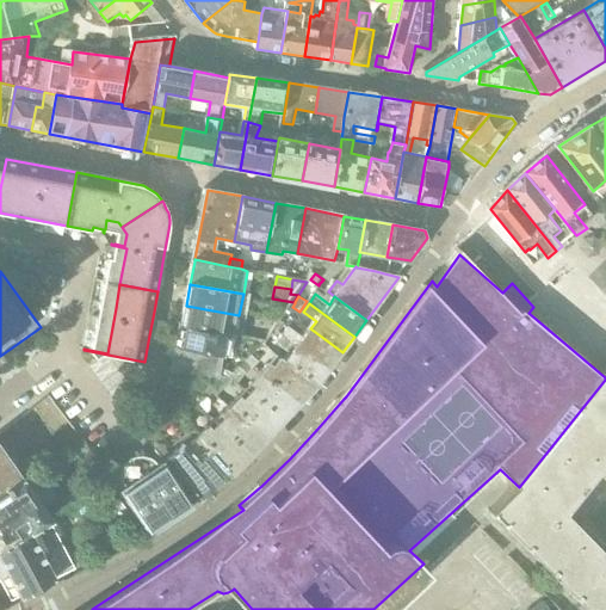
[(235,334),(239,315),(186,306),(183,324),(235,334)]
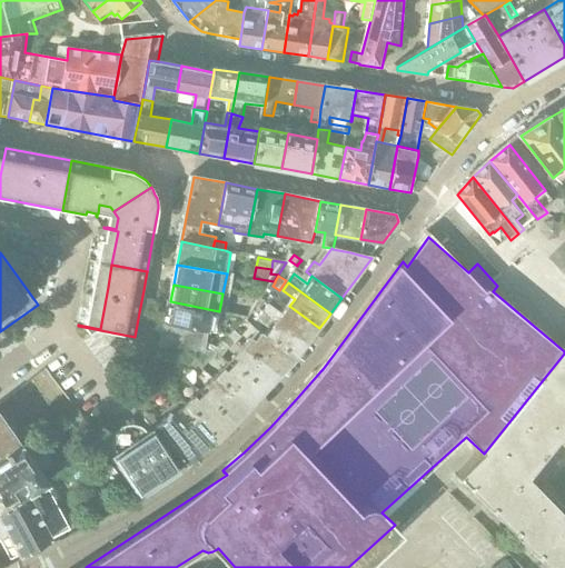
[(263,310),(268,302),(264,299),(258,307),(263,310)]
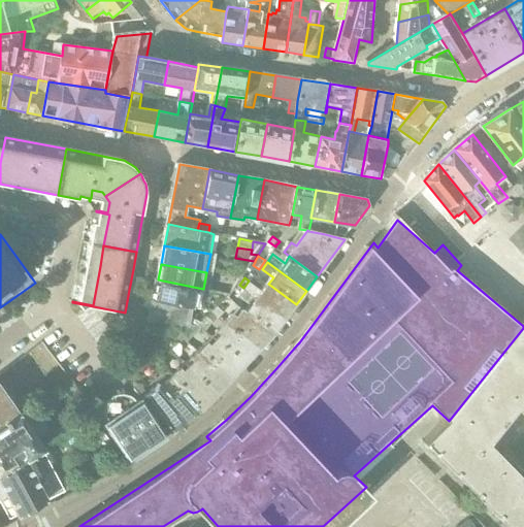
[(157,282),(154,300),(196,308),(199,294),(200,290),(203,290),(203,289),(158,280),(158,282),(157,282)]
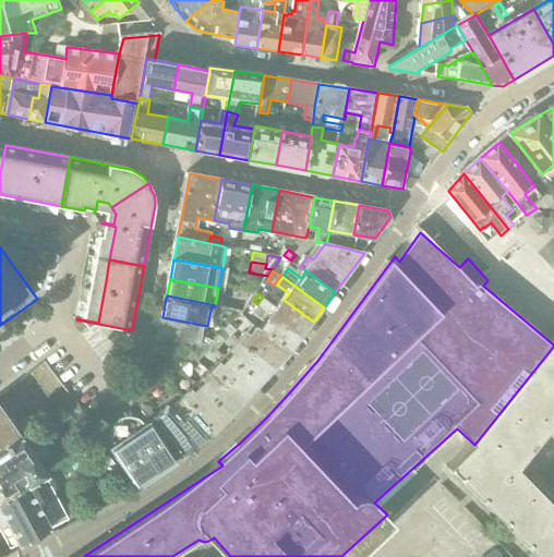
[(302,337),(313,322),(284,300),(279,307),(266,298),(261,306),(302,337)]
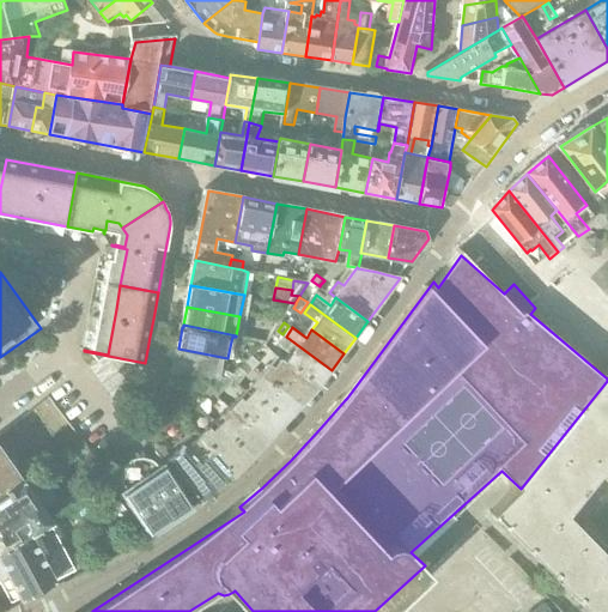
[(318,388),(332,370),(286,337),(280,345),(292,355),(287,362),(318,388)]
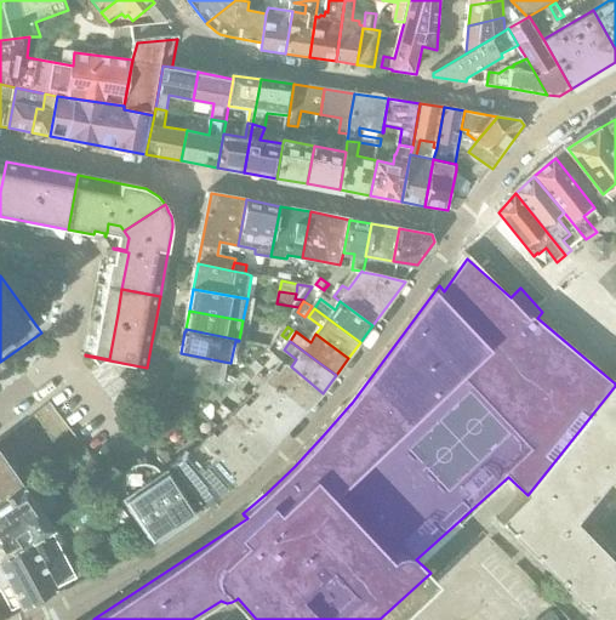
[(231,363),(181,353),(177,373),(224,382),(228,363),(231,363)]
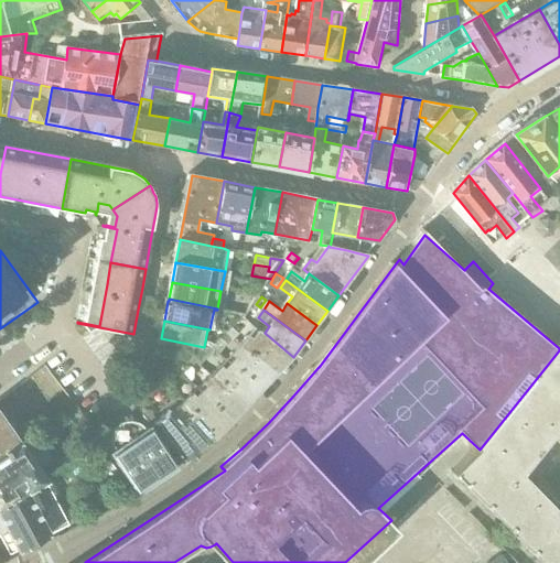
[(241,335),(235,328),(230,333),(237,339),(241,335)]
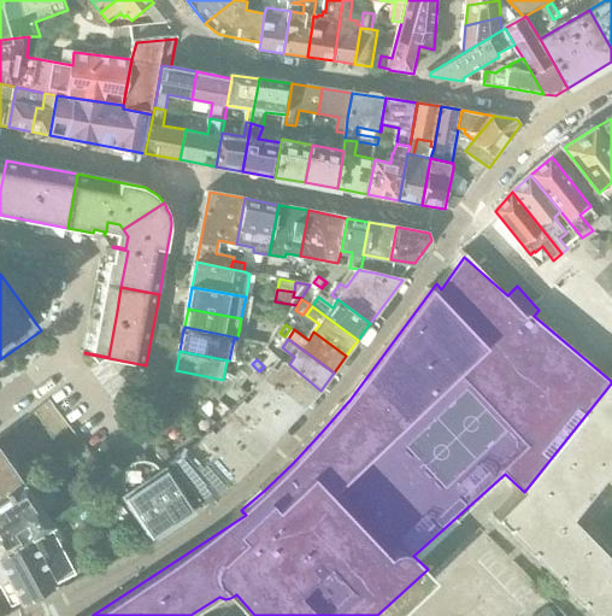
[(321,391),(289,364),(286,361),(278,369),(275,367),(265,377),(301,411),(321,391)]
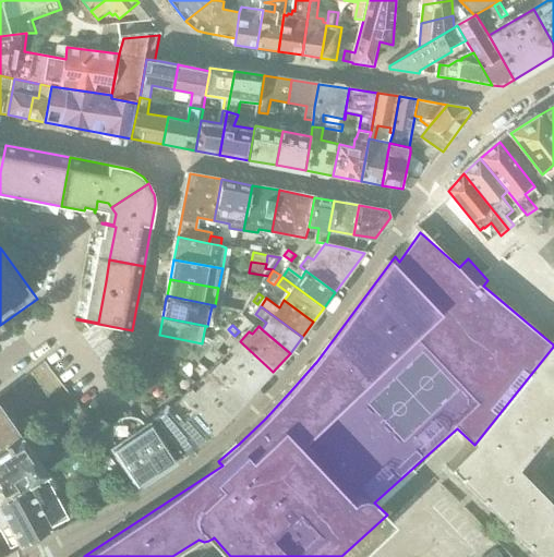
[(228,342),(235,336),(228,329),(221,336),(228,342)]
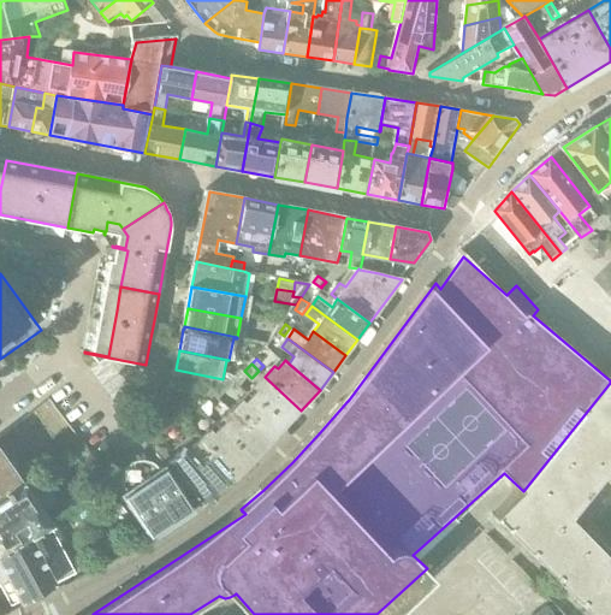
[(301,411),(265,377),(255,386),(259,389),(253,396),(285,427),(301,411)]
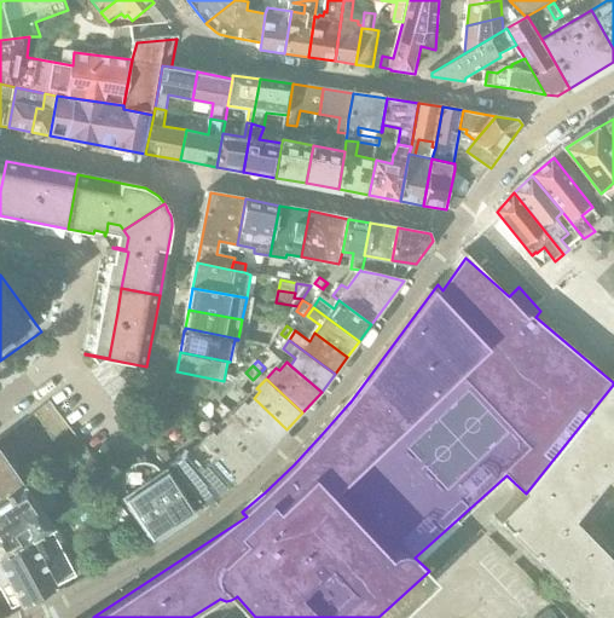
[(222,394),(219,398),(222,402),(238,386),(235,382),(227,382),(221,393),(222,394)]
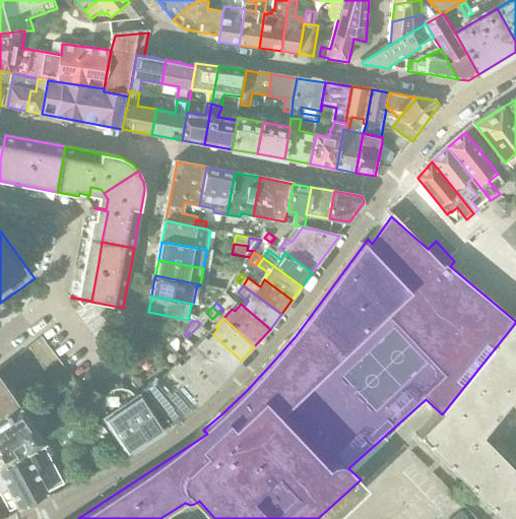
[(515,323),(442,414),(420,437),(429,446),(430,447),(471,489),(501,518),(515,518),(515,323)]
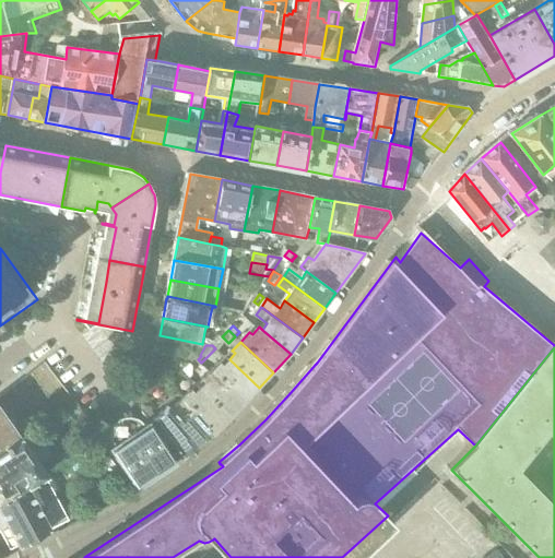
[(198,359),(201,356),(200,355),(196,353),(190,359),(196,363),(198,359)]
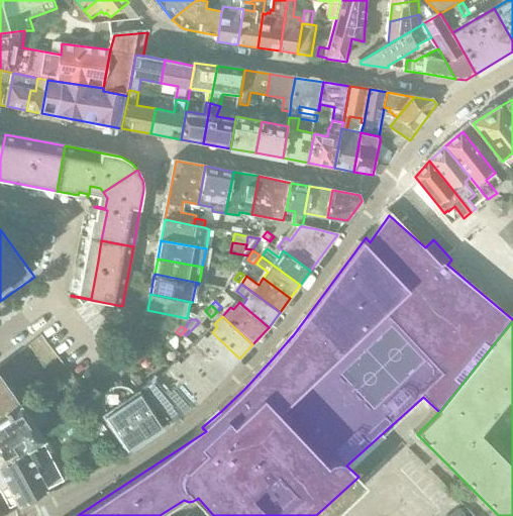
[(227,372),(239,358),(212,332),(208,336),(205,334),(197,343),(227,372)]
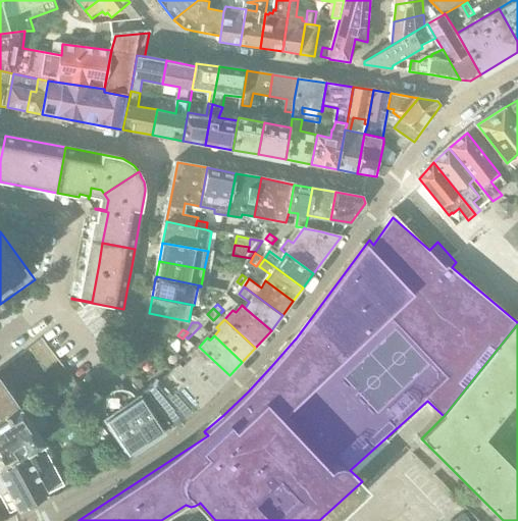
[(155,350),(156,342),(145,340),(143,348),(155,350)]
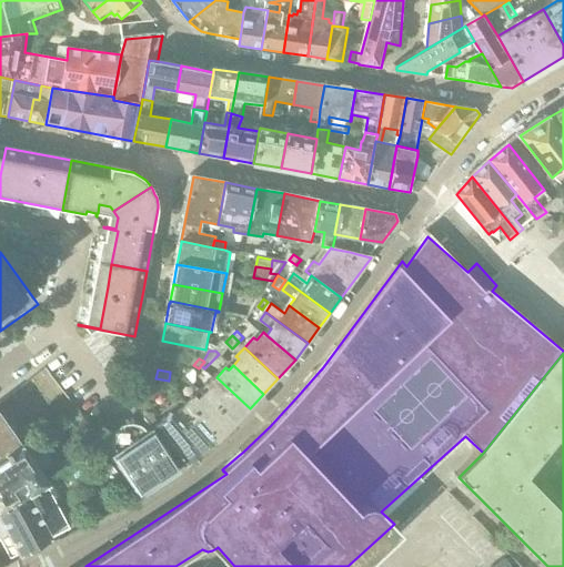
[(250,408),(217,377),(208,385),(210,388),(204,394),(235,423),(250,408)]
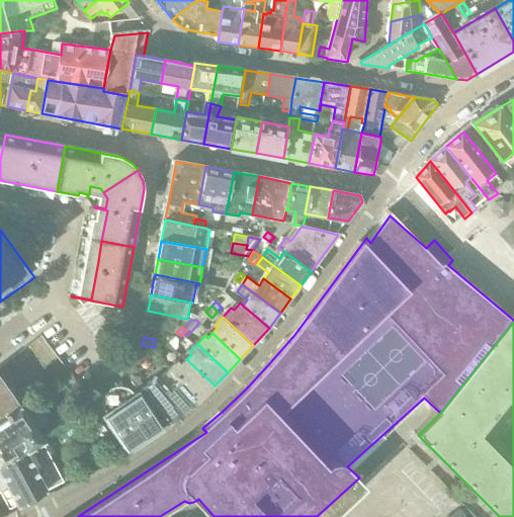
[(215,385),(186,359),(181,363),(179,360),(171,367),(200,401),(215,385)]
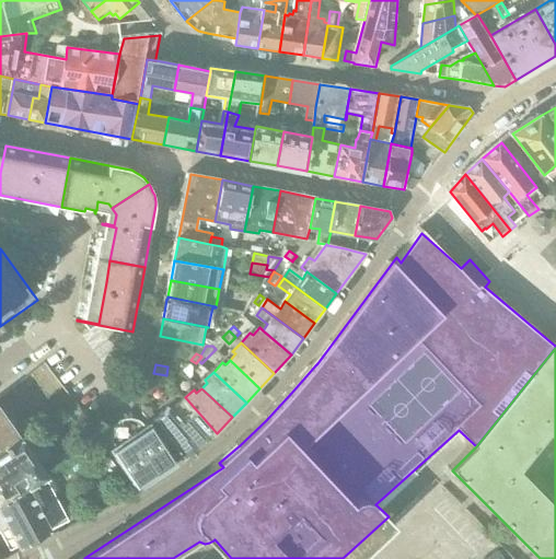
[(151,424),(162,442),(178,466),(180,465),(178,465),(185,461),(186,461),(216,434),(217,433),(185,397),(173,408),(172,407),(151,424)]
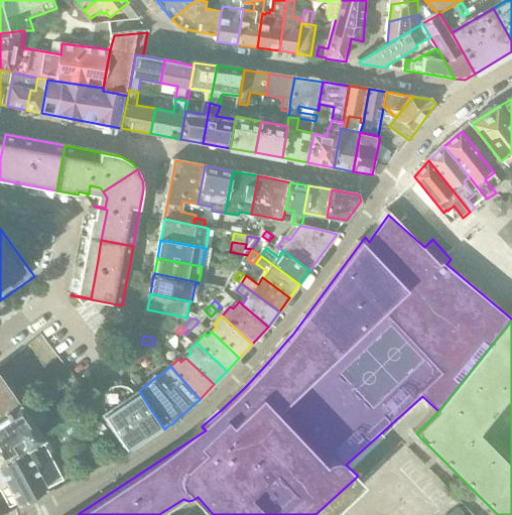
[(0,416),(17,404),(20,402),(0,374),(0,416)]
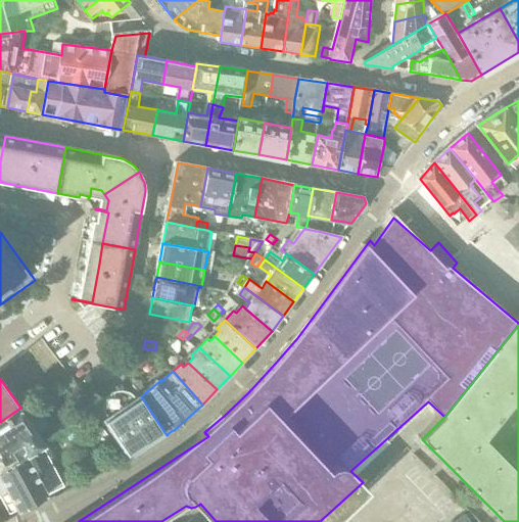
[(151,413),(141,396),(138,399),(134,395),(130,392),(125,391),(120,391),(114,393),(112,394),(133,425),(151,413)]
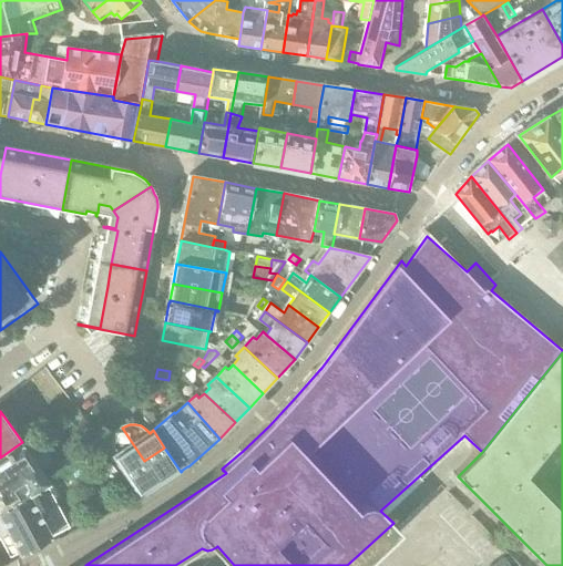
[(115,458),(125,473),(144,461),(122,428),(119,432),(115,436),(115,442),(115,449),(119,453),(115,455),(109,446),(104,450),(111,460),(115,458)]
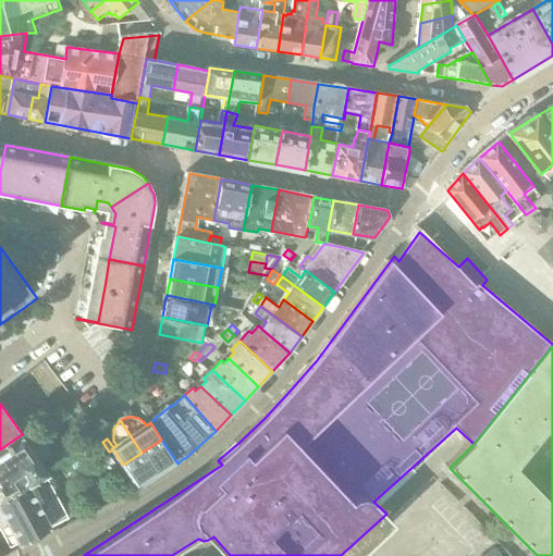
[(0,502),(47,476),(32,454),(19,436),(0,449),(0,502)]
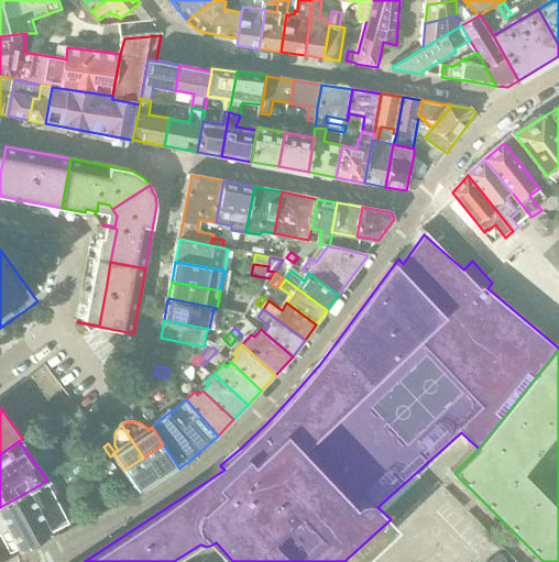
[(179,469),(163,444),(143,458),(159,482),(179,469)]
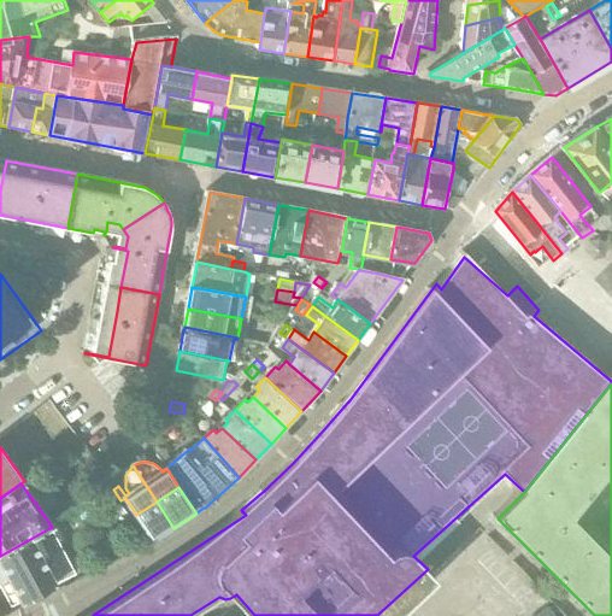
[(153,543),(174,528),(157,502),(136,515),(153,543)]
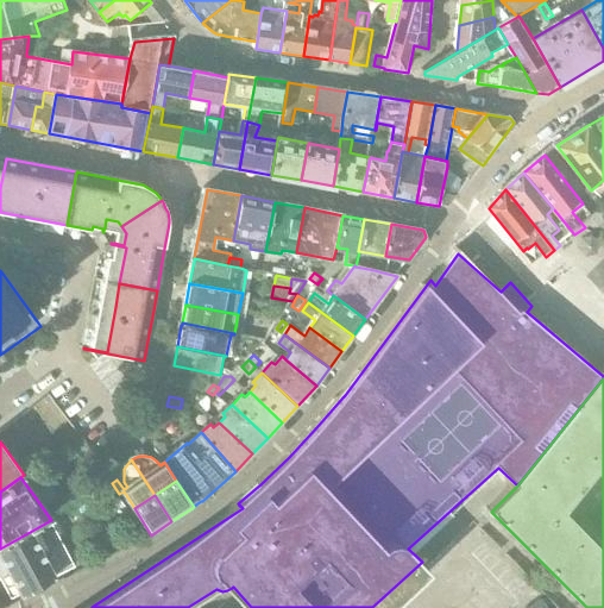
[(0,549),(0,575),(0,576),(4,581),(12,576),(23,595),(31,590),(31,591),(32,591),(32,590),(70,570),(57,544),(63,540),(51,520),(0,549)]
